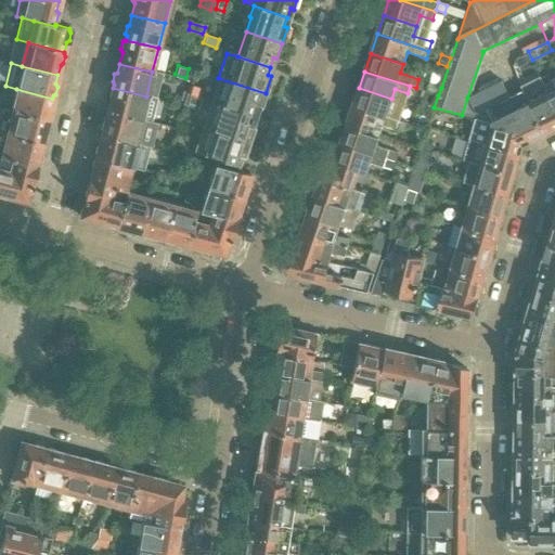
[(266,93),(218,78),(210,102),(221,106),(254,117),(257,107),(260,108),(266,93)]
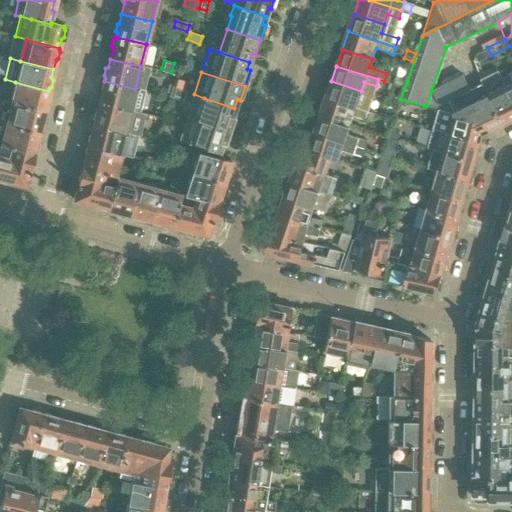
[(426,106),(438,110),(453,114),(483,123),(488,131),(501,125),(483,88),(482,84),(469,90),(462,75),(431,90),(426,106)]
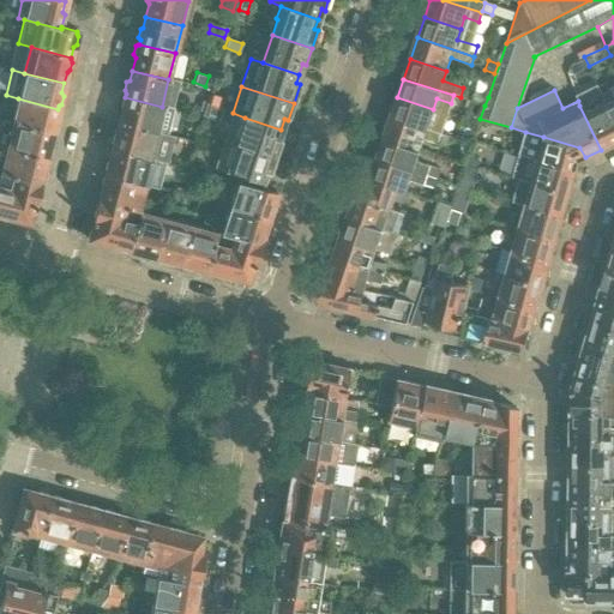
[(602,95),(613,119),(613,98),(609,90),(602,95)]
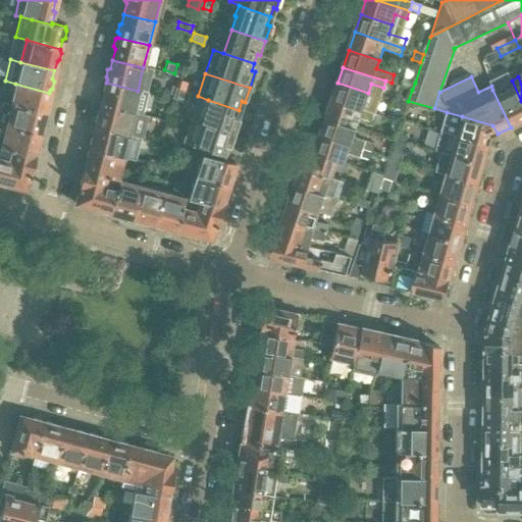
[(402,86),(412,90),(415,83),(404,79),(402,86)]
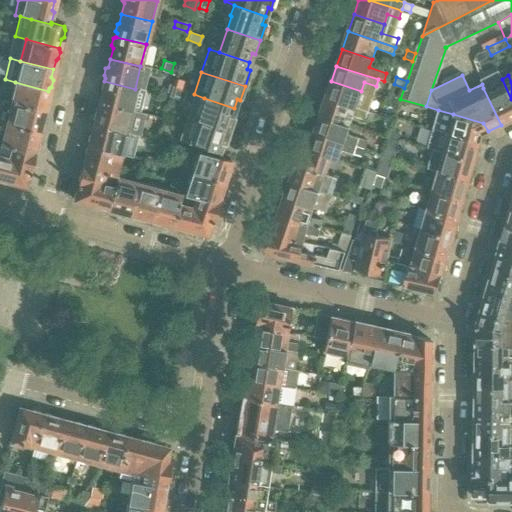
[(183,81),(175,78),(172,87),(180,89),(183,81)]
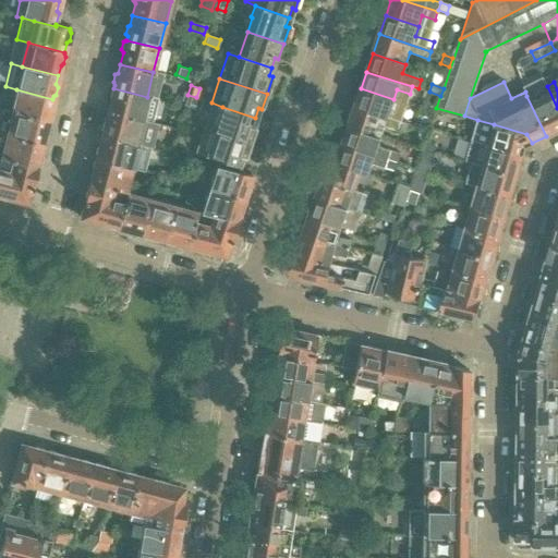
[(526,96),(546,136),(557,130),(557,108),(547,86),(526,96)]
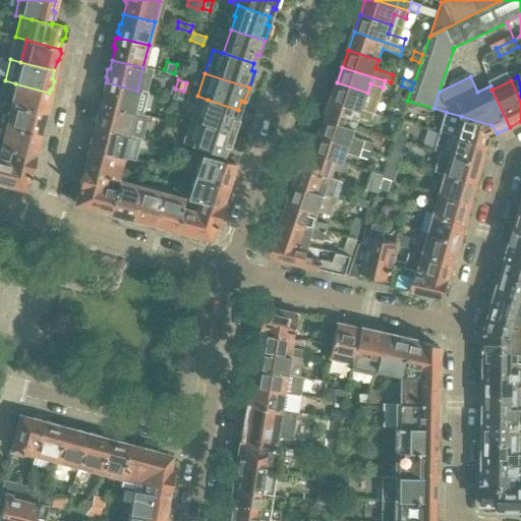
[(101,105),(139,115),(141,106),(134,104),(137,91),(106,82),(106,83),(104,84),(102,92),(104,94),(101,105)]
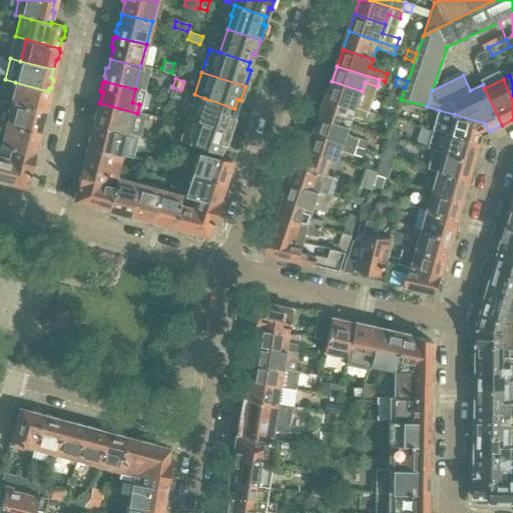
[(359,100),(362,91),(332,81),(326,99),(375,115),(379,116),(380,112),(370,109),(371,104),(359,100)]
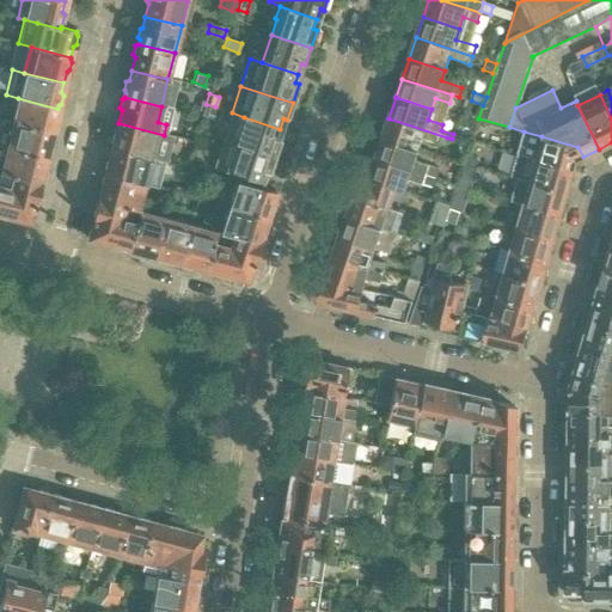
[(11,122),(12,122),(51,133),(51,132),(55,129),(56,122),(55,118),(57,109),(18,98),(11,122)]
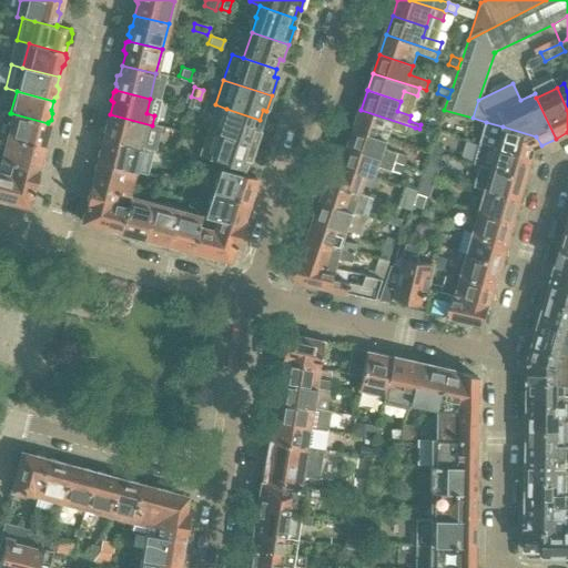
[(200,99),(191,97),(188,107),(202,112),(205,101),(200,99)]
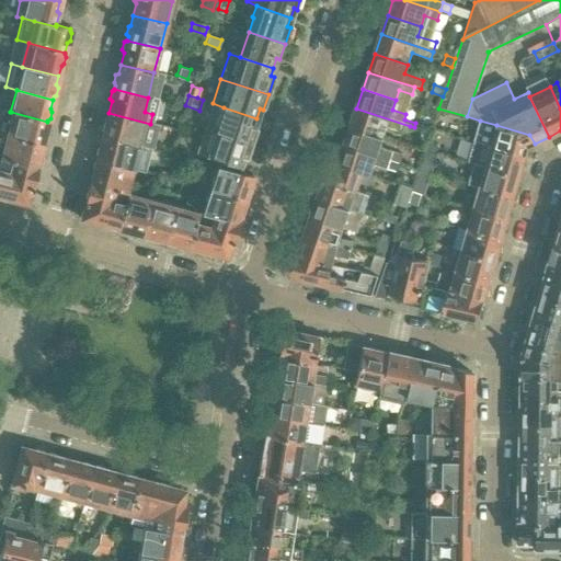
[(224,107),(215,132),(251,145),(258,127),(254,126),(256,118),(224,107)]
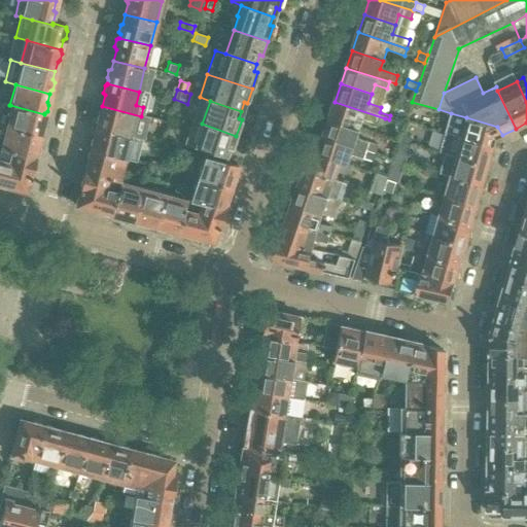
[(0,126),(5,128),(39,137),(40,136),(39,135),(41,134),(43,127),(42,125),(44,114),(10,105),(9,105),(0,102),(0,126)]
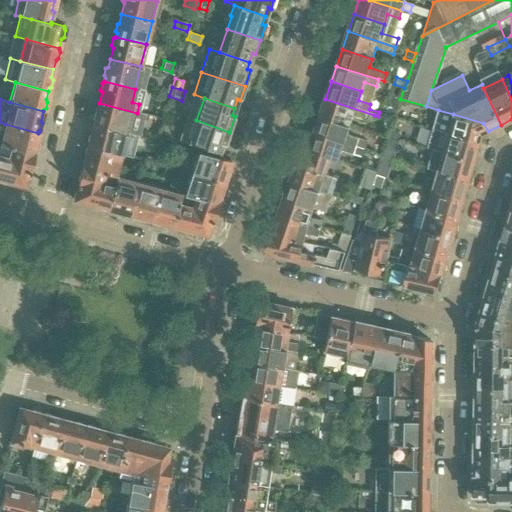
[(371,122),(374,115),(325,99),(319,115),(350,125),(353,116),(365,120),(371,122)]
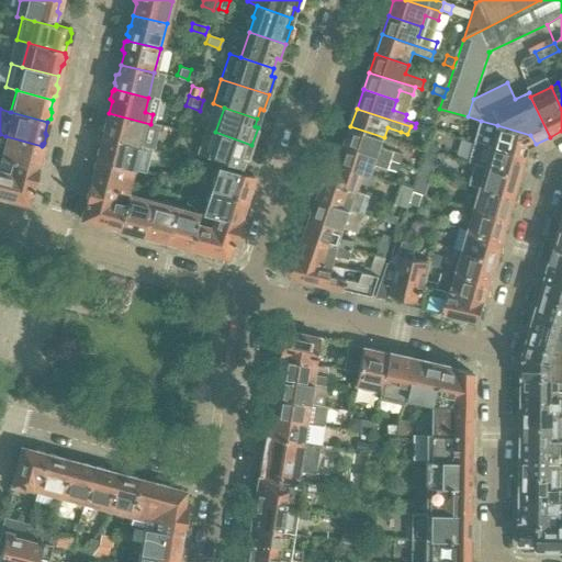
[(102,136),(136,145),(139,133),(147,135),(150,124),(109,113),(107,123),(103,124),(101,132),(103,135),(102,136)]
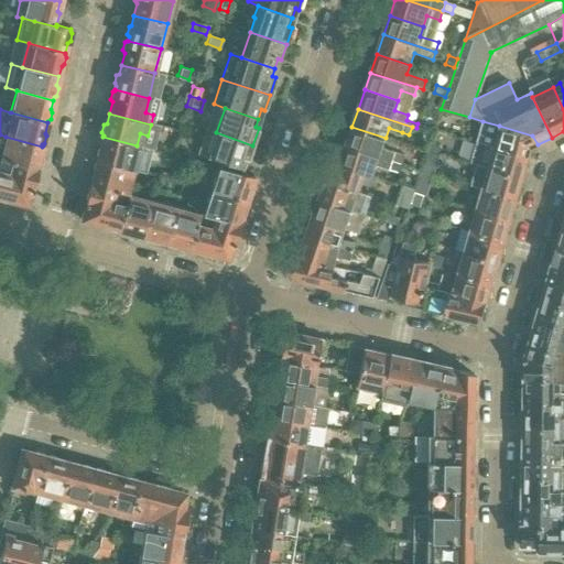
[(163,127),(169,128),(173,130),(176,121),(165,118),(163,127)]
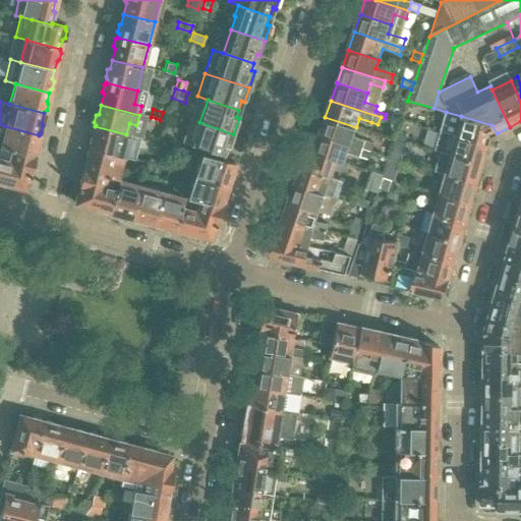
[(446,112),(441,131),(487,146),(489,136),(497,133),(491,125),(461,116),(446,112)]
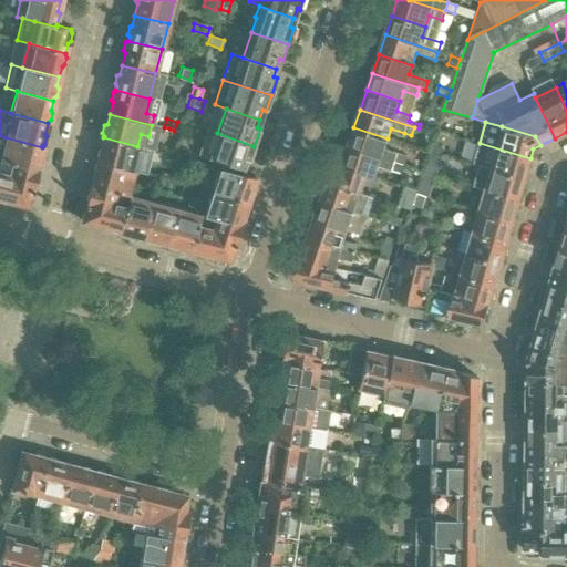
[(384,150),(388,138),(353,127),(347,147),(394,163),(398,154),(384,150)]
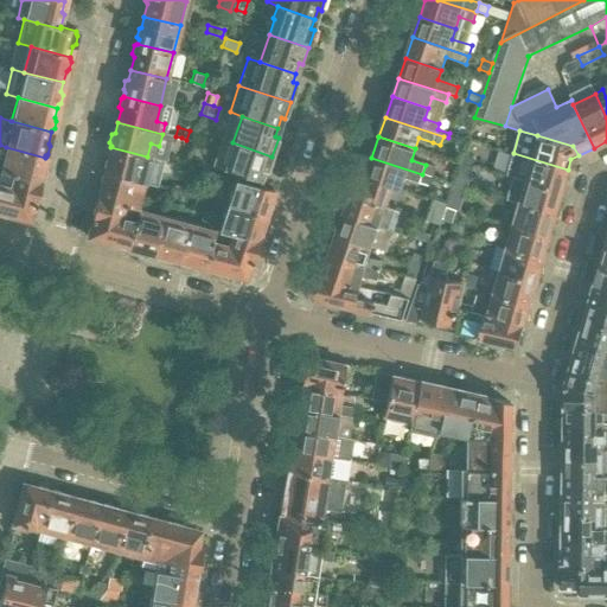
[(272,157),(232,142),(223,170),(260,183),(263,172),(267,173),(272,157)]
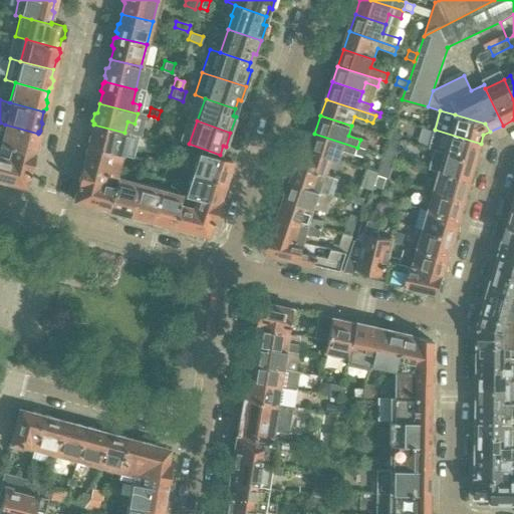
[(5,124),(0,143),(0,146),(32,154),(35,145),(37,143),(39,137),(37,134),(38,134),(5,124)]
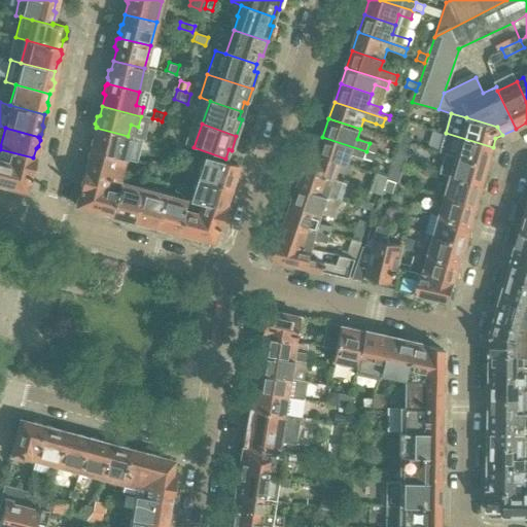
[(91,149),(125,160),(130,137),(128,136),(96,128),(96,129),(97,129),(95,138),(92,140),(90,145),(92,148),(91,149)]
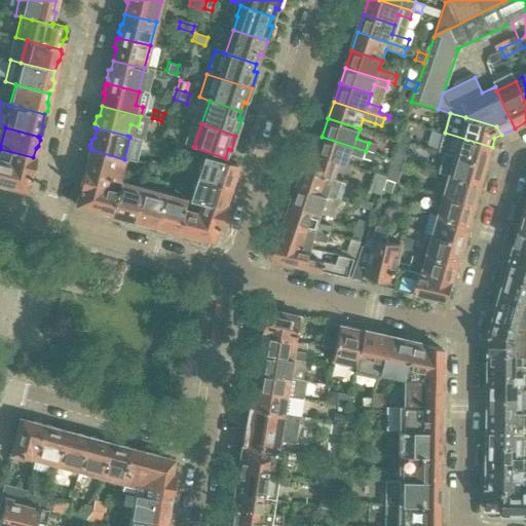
[(157,143),(158,144),(161,134),(147,130),(145,141),(157,143)]
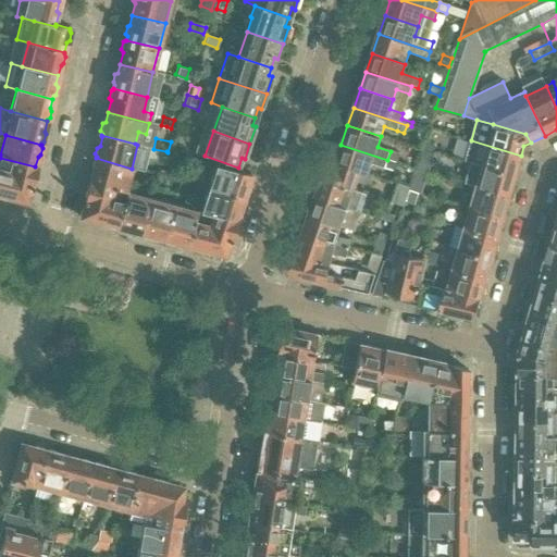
[(423,148),(432,151),(434,143),(425,139),(423,148)]
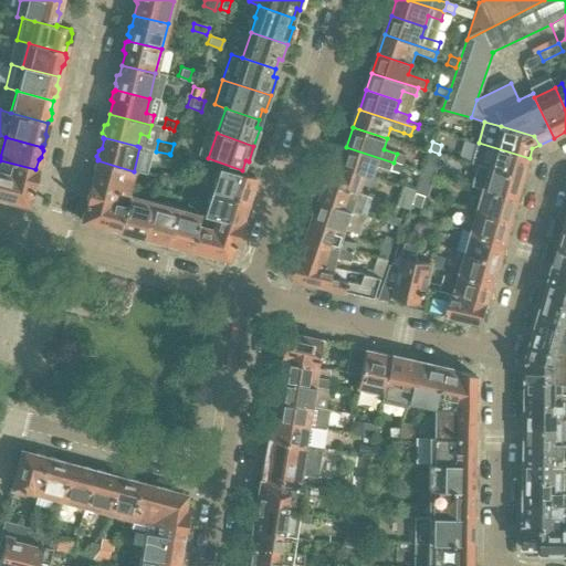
[(492,155),(489,168),(524,178),(530,158),(479,143),(478,143),(475,150),(492,155)]
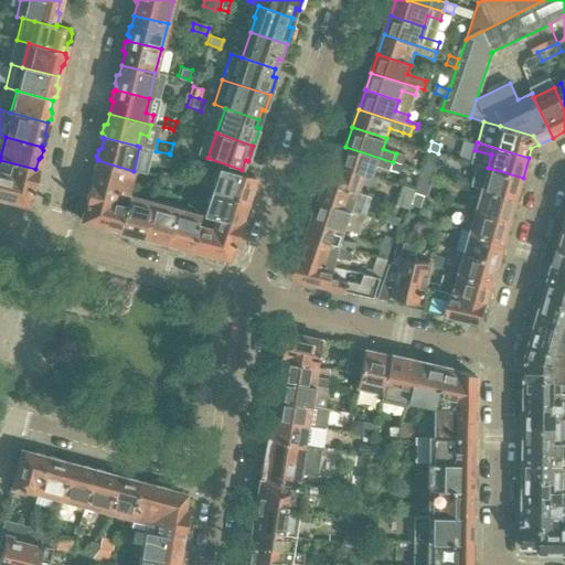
[(402,166),(393,162),(345,147),(340,164),(374,176),(377,166),(390,169),(398,172),(402,166)]
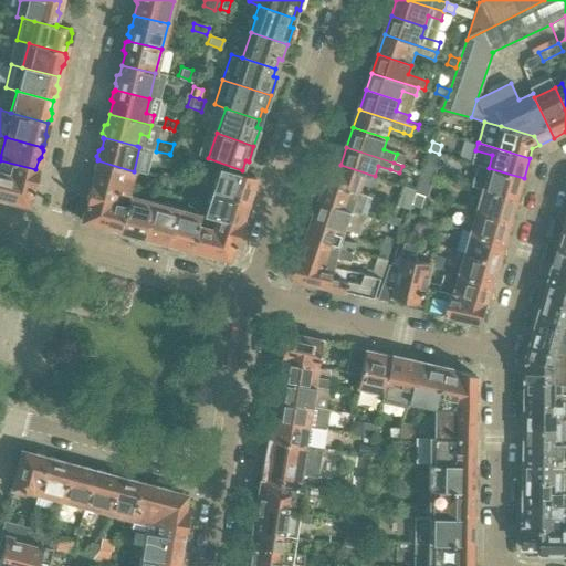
[(429,153),(426,164),(423,171),(422,175),(433,178),(440,156),(429,153)]
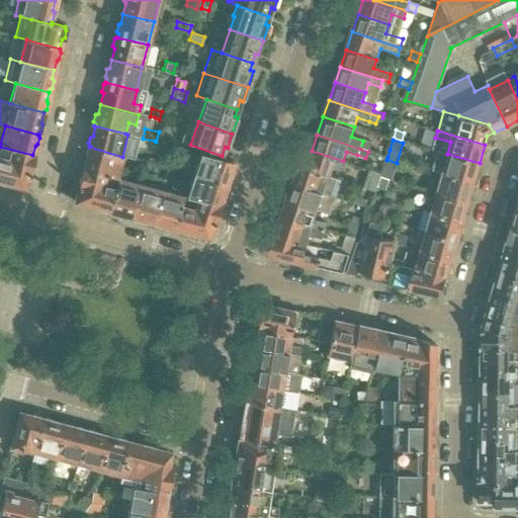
[(0,184),(1,184),(4,182),(26,189),(34,156),(32,155),(0,147),(0,184)]
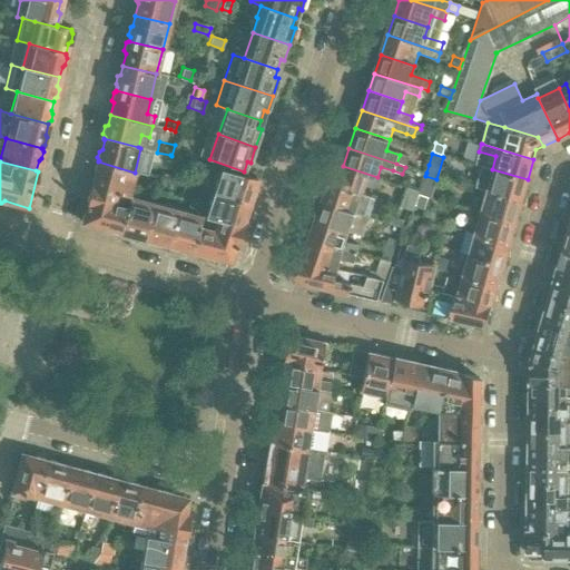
[(131,238),(145,242),(155,203),(128,196),(135,173),(98,161),(99,163),(96,165),(94,172),(96,175),(92,186),(90,186),(89,187),(117,194),(129,197),(126,207),(120,233),(130,235),(131,238)]
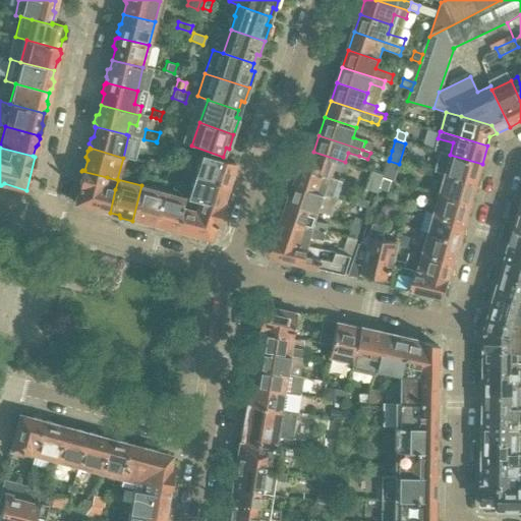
[(349,163),(345,162),(313,152),(305,149),(299,168),(331,178),(332,178),(335,168),(346,171),(349,163)]
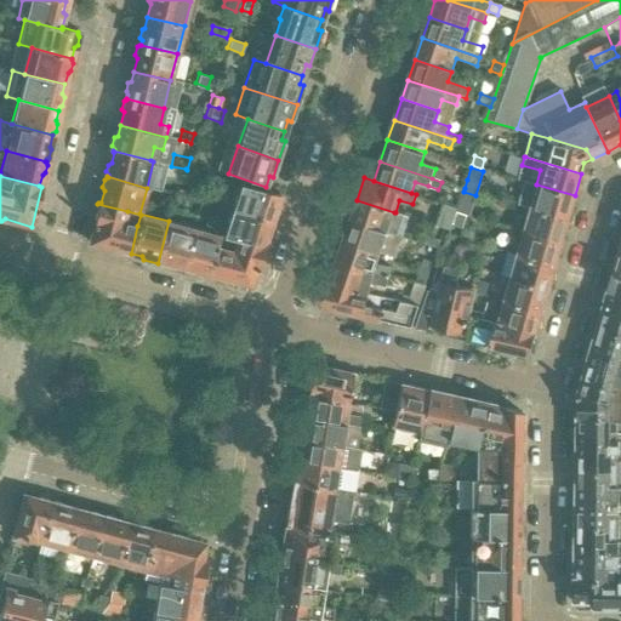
[(239,182),(229,211),(272,224),(277,210),(275,208),(279,195),(239,182)]
